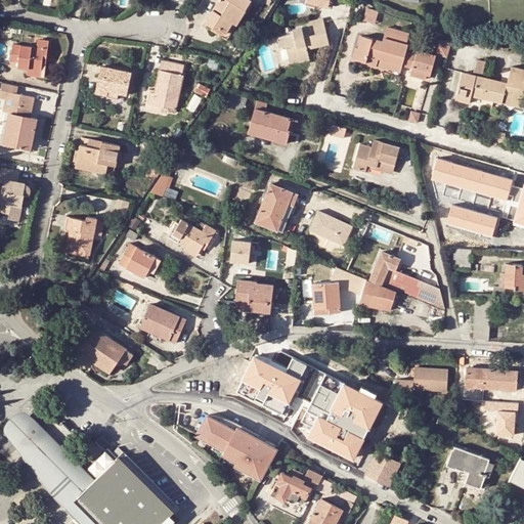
[(251,1),(250,0),(249,0),(219,0),(205,23),(215,29),(224,35),(232,23),(236,25),(251,1)]
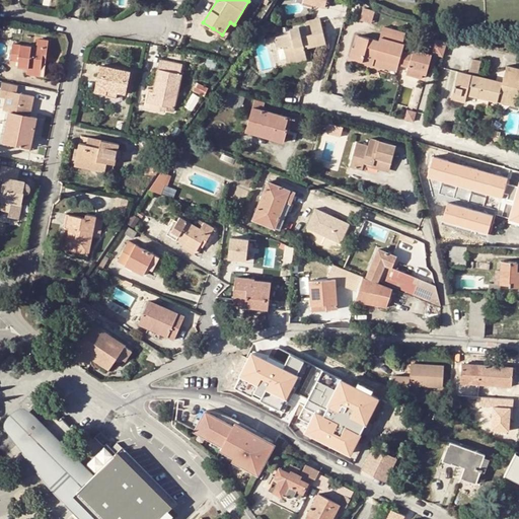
[(363,8),(360,20),(371,23),(375,12),(363,8)]
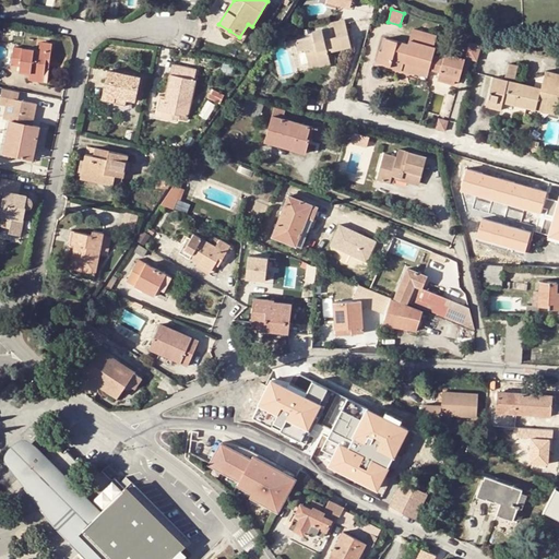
[(345,20),(329,24),(331,31),(323,32),(322,30),(312,32),(313,36),(296,39),(299,54),(306,52),(308,62),(329,57),(326,51),(325,47),(330,45),(332,50),(332,51),(352,47),(345,20)]
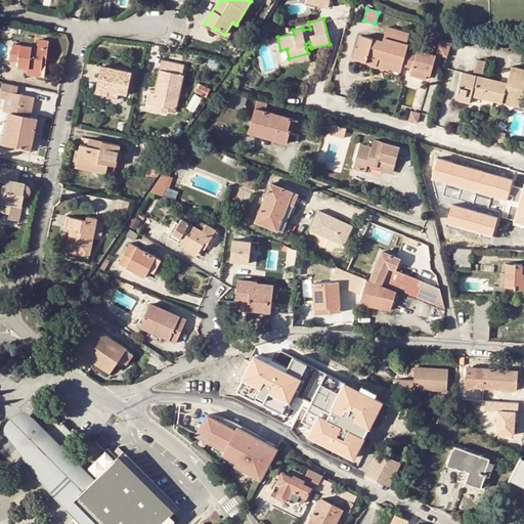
[(224,35),(215,29),(213,32),(226,40),(236,25),(232,23),(224,35)]
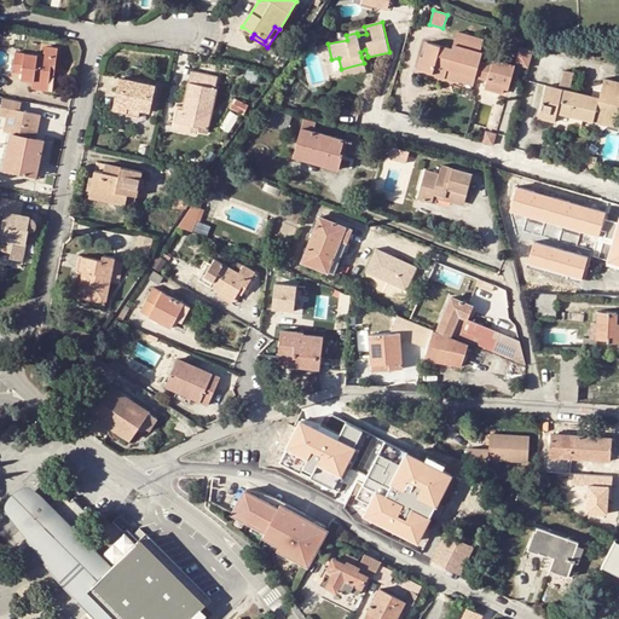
[(446,68),(475,76),(480,58),(482,52),(480,52),(484,39),(457,32),(452,50),(427,42),(423,56),(421,56),(416,69),(444,76),(446,68)]
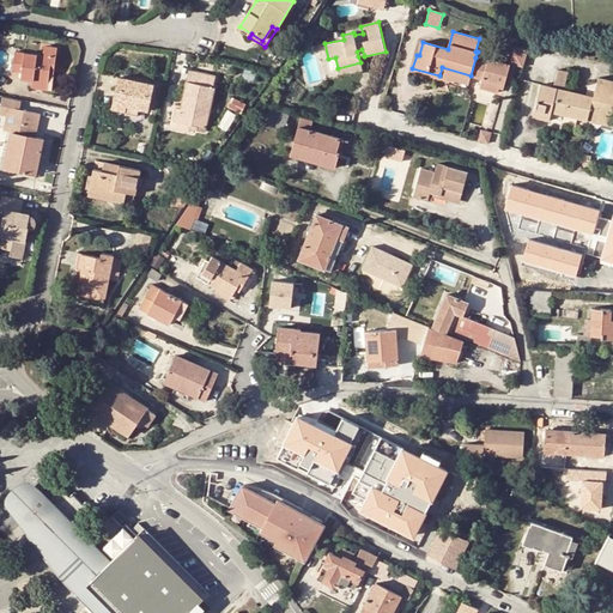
[(513,60),(525,64),(529,48),(516,44),(513,60)]
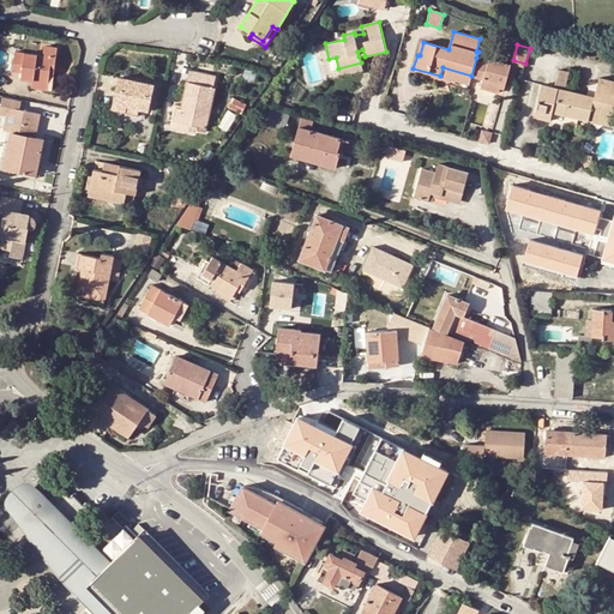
[(20,78),(32,80),(49,82),(49,74),(50,67),(55,67),(58,48),(44,47),(43,56),(14,52),(12,72),(22,73),(20,78)]
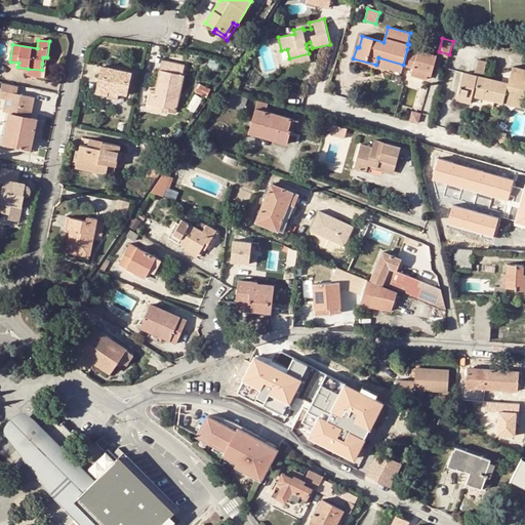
[(430,70),(434,71),(438,53),(418,48),(417,51),(407,49),(403,65),(413,68),(412,75),(428,79),(429,73),(430,70)]
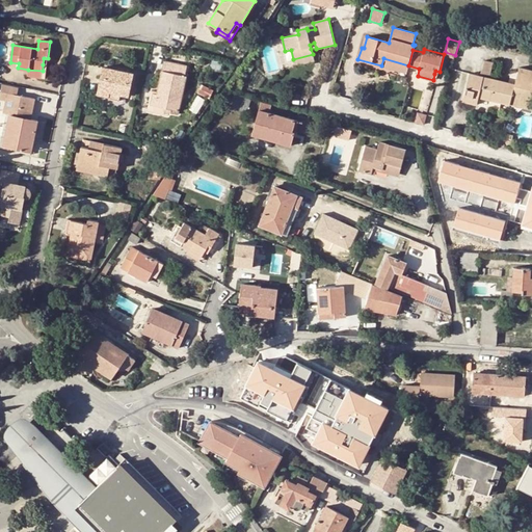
[(313,54),(293,59),(294,65),(314,60),(313,54)]
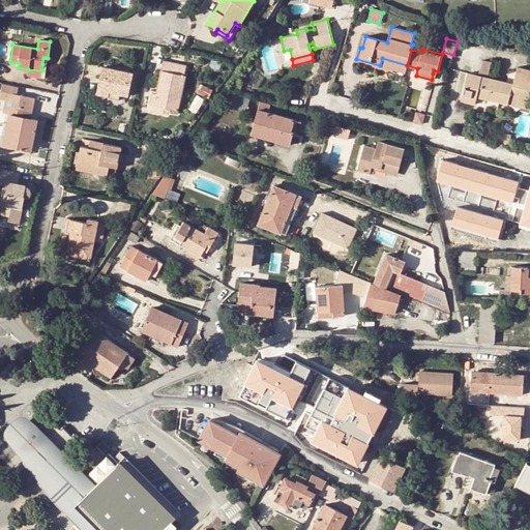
[(382,58),(380,65),(405,72),(407,65),(382,58)]
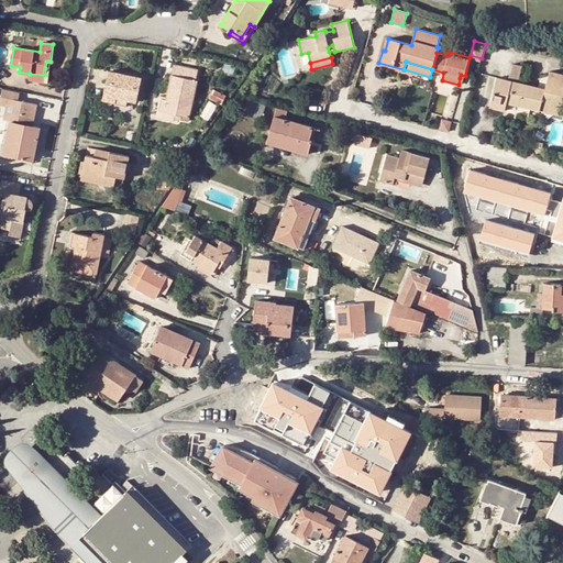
[(510,63),(507,79),(516,83),(520,66),(510,63)]
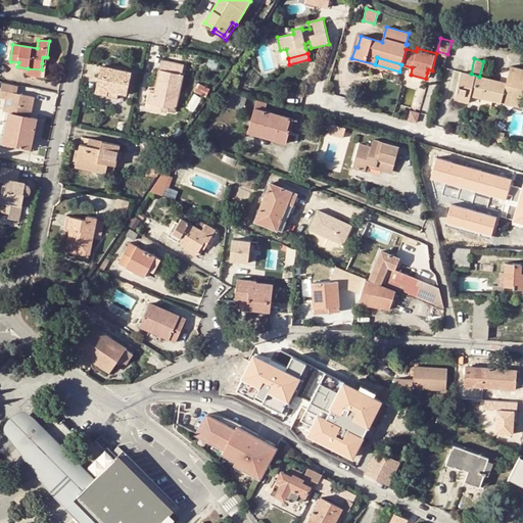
[(159,69),(154,93),(152,104),(160,106),(164,107),(164,111),(175,113),(178,99),(183,76),(181,75),(183,65),(163,61),(161,69),(159,69)]
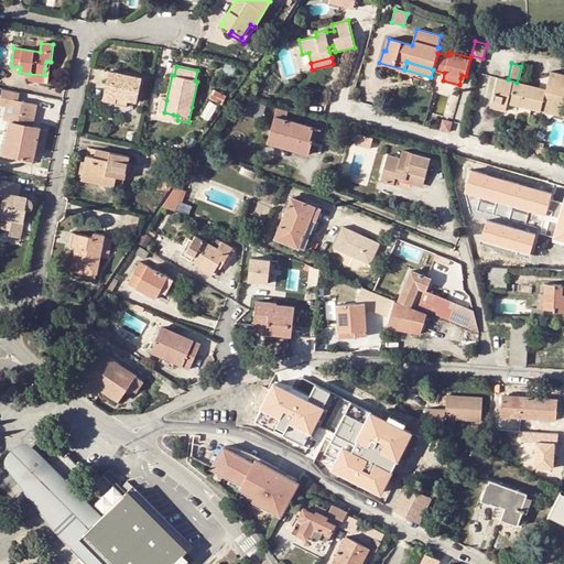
[(109,72),(104,100),(117,102),(118,98),(129,100),(137,101),(141,78),(109,72)]
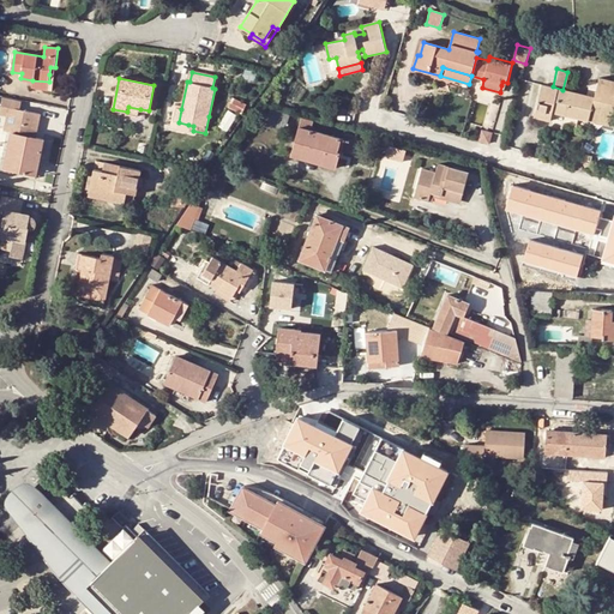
[(594,97),(589,116),(613,122),(613,82),(599,78),(594,97)]
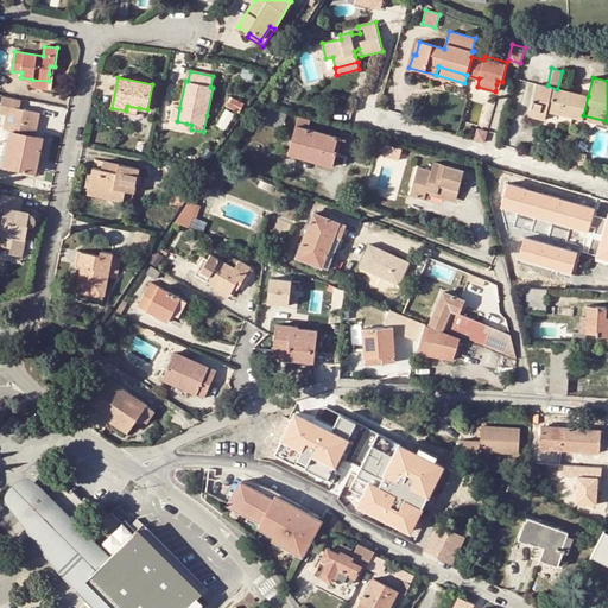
[(545,119),(546,111),(549,105),(552,106),(551,112),(571,116),(574,105),(570,105),(574,93),(557,89),(548,86),(537,83),(529,115),(545,119)]
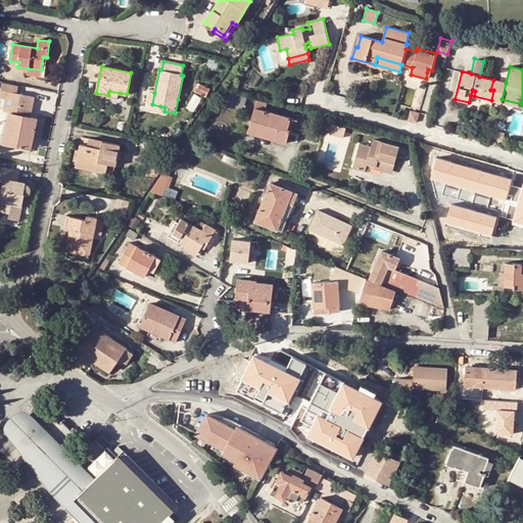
[(502,102),(502,99),(506,83),(497,81),(493,80),(490,90),(493,90),(491,100),(502,102)]
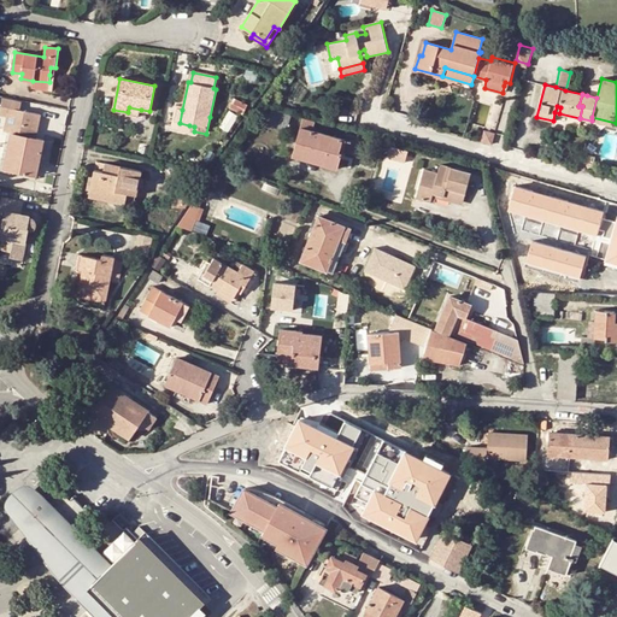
[(257,122),(268,124),(270,113),(264,112),(264,115),(259,113),(257,122)]
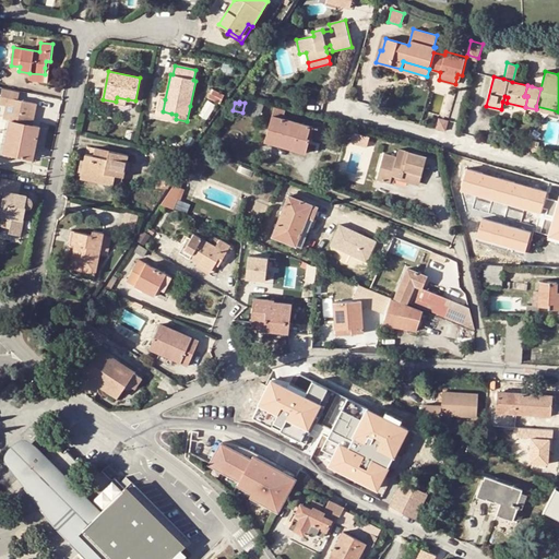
[(245,103),(242,113),(261,118),(263,107),(245,103)]
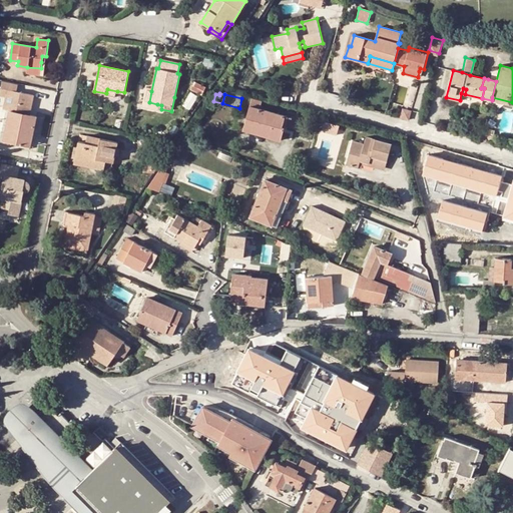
[(251,99),(244,127),(271,134),(270,137),(281,141),(284,129),(288,117),(260,109),(262,102),(251,99)]
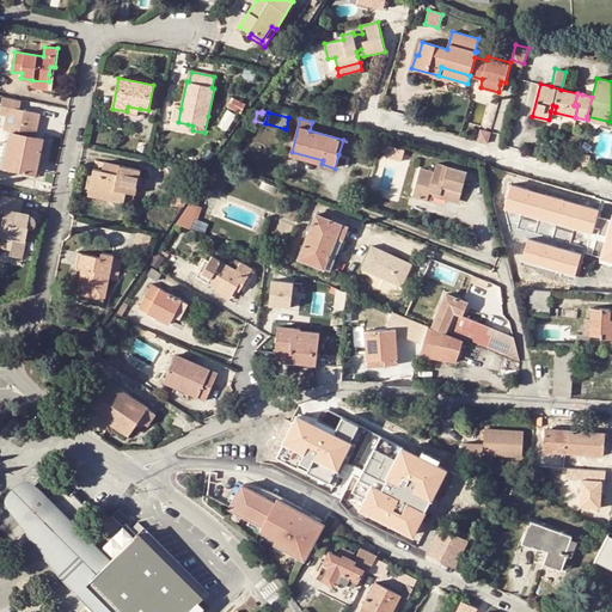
[(481,130),(478,141),(488,144),(490,133),(481,130)]
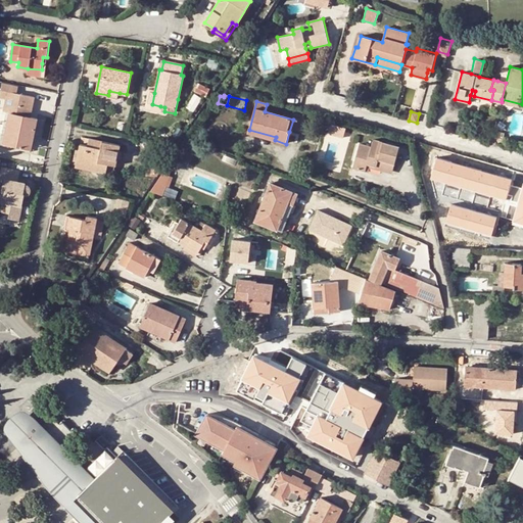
[(10,113),(4,143),(31,149),(37,119),(10,113)]
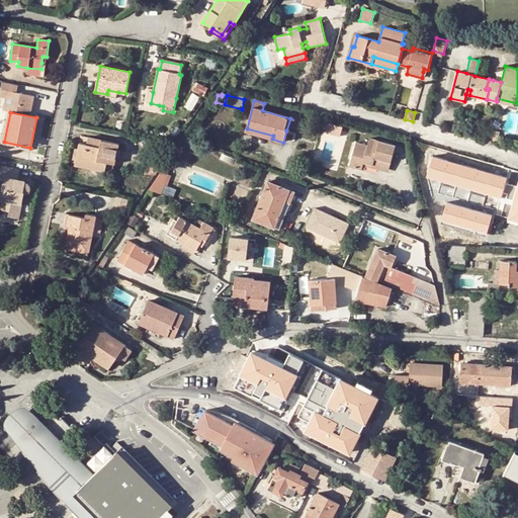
[(326,131),(341,135),(343,125),(328,121),(326,131)]
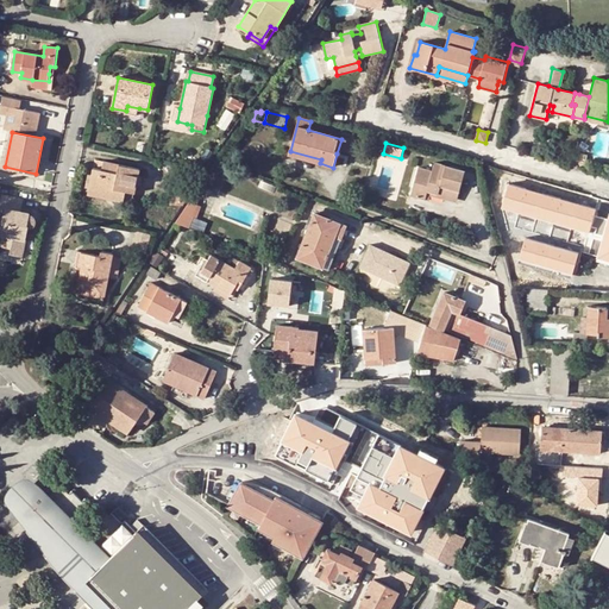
[(321,159),(290,151),(289,156),(320,163),(321,159)]
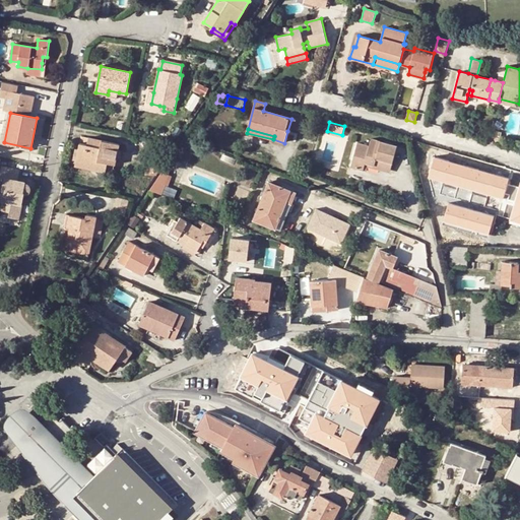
[(119,144),(94,139),(92,145),(86,145),(78,143),(75,160),(98,165),(99,161),(114,165),(119,144)]
